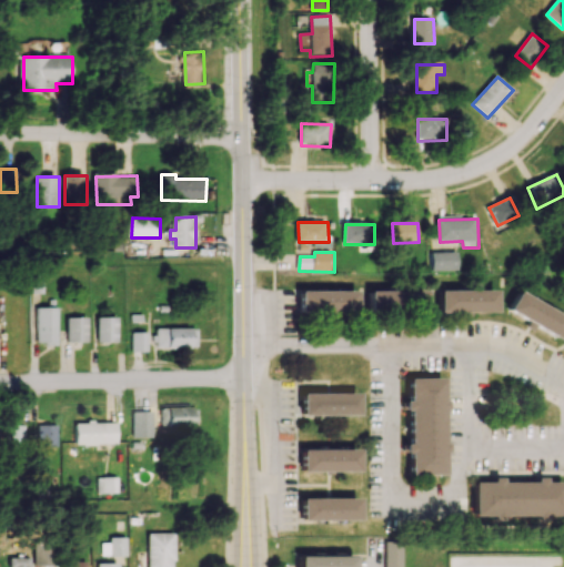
[(460,272),(459,252),(433,253),(433,272),(460,272)]
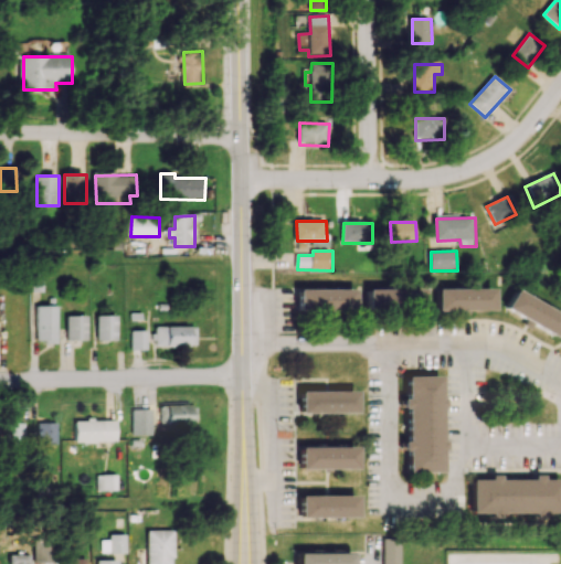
[(46,293),(46,275),(35,275),(35,293),(46,293)]
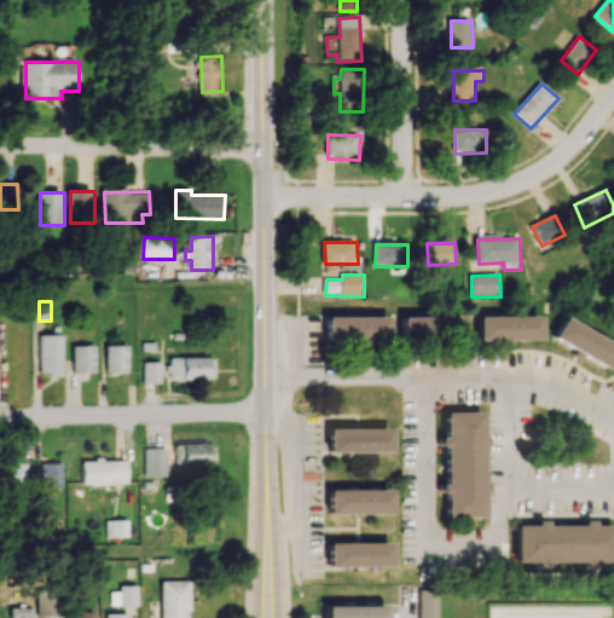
[(392,317),(329,318),(329,341),(392,341),(392,317)]
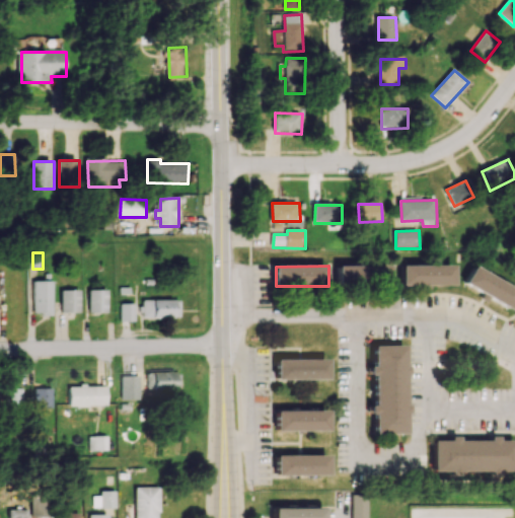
[(339,286),(367,286),(391,286),(391,266),(339,266),(339,286)]
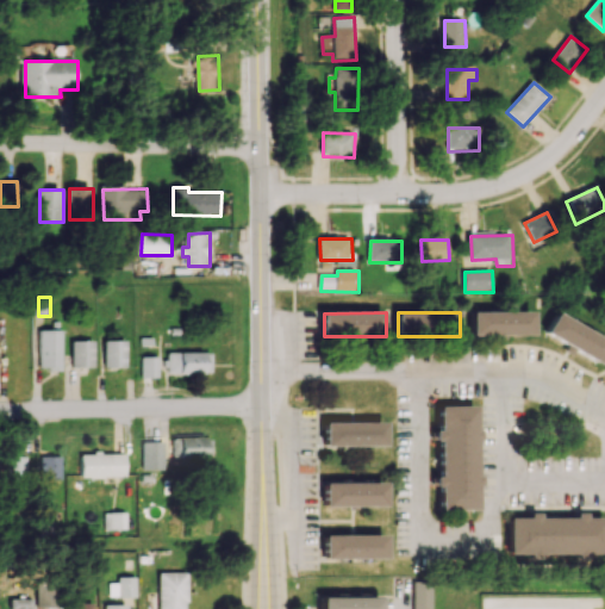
[(534,312),(472,312),(472,337),(534,336),(534,312)]
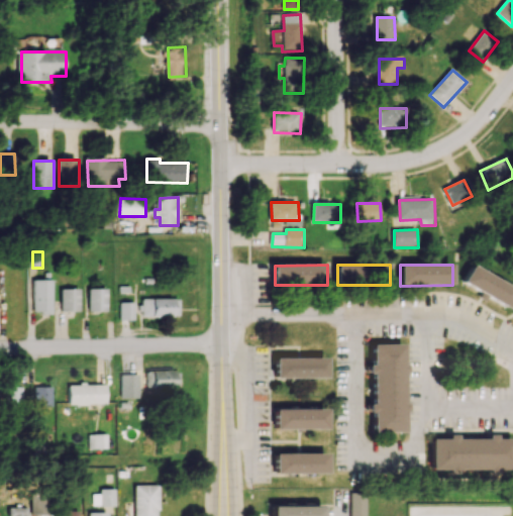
[(508,309),(512,301),(512,289),(472,266),(463,283),(508,309)]
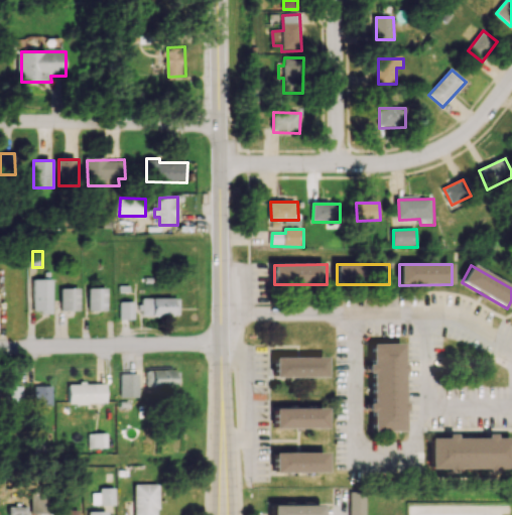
[(36,313),(54,312),(53,280),(35,280),(36,313)]
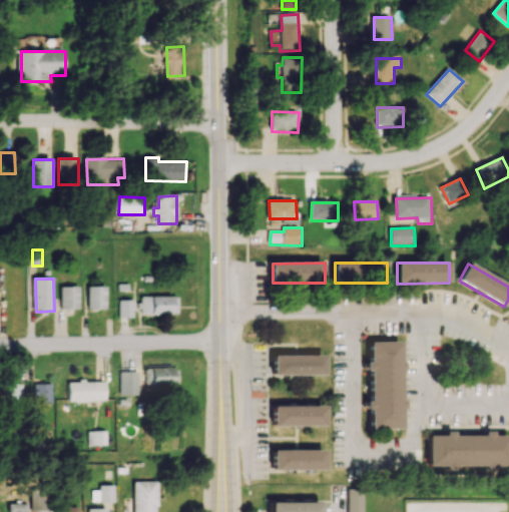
[(81,310),(80,287),(62,288),(63,310),(81,310)]
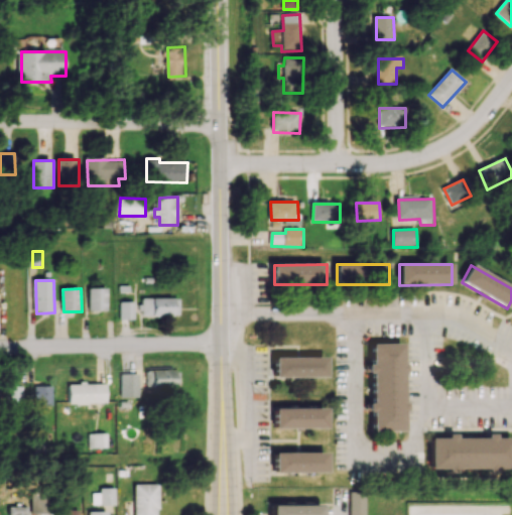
[(109,311),(109,288),(91,288),(90,311),(109,311)]
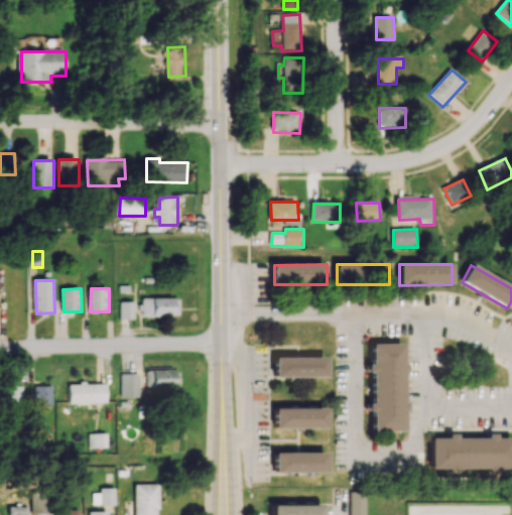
[(180,298),(144,299),(144,316),(180,316),(180,298)]
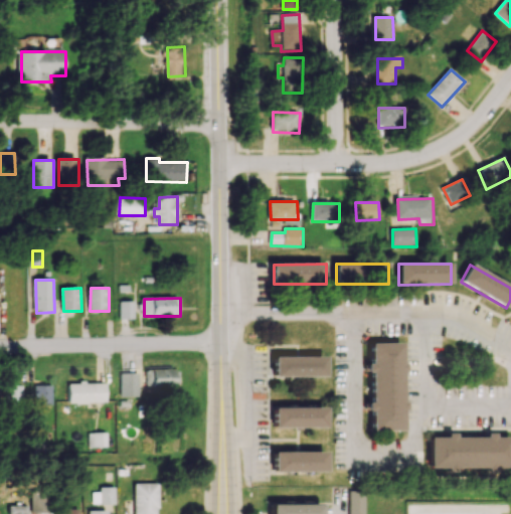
[(122,320),(136,319),(136,302),(122,302),(122,320)]
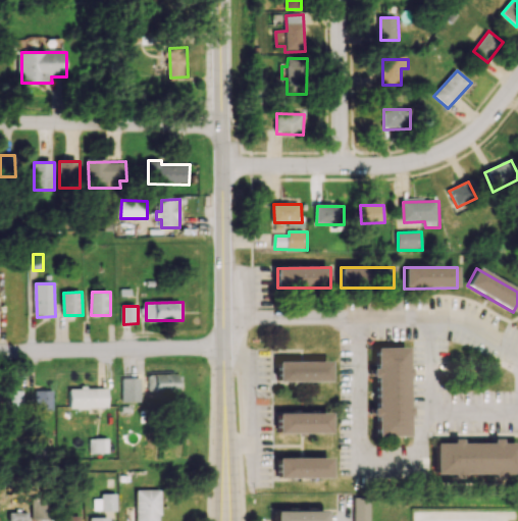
[(377,437),(411,437),(410,348),(376,349),(377,369),(376,369),(376,408),(373,408),(373,418),(377,418),(377,437)]
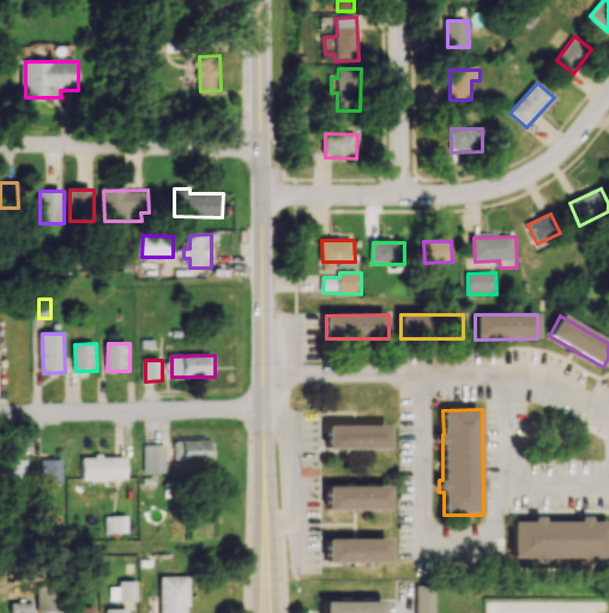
[(389,450),(389,426),(326,427),(326,450),(389,450)]
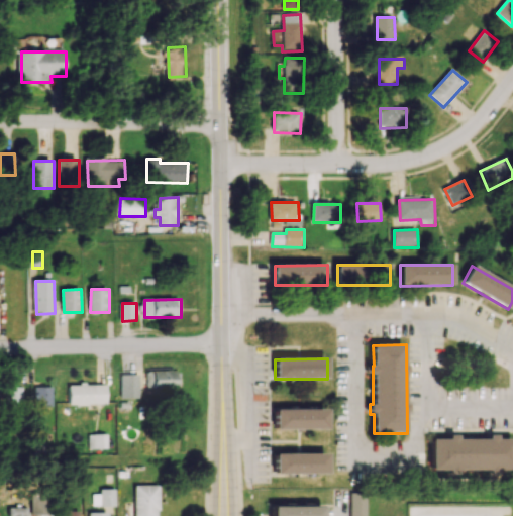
[(181,372),(147,372),(147,389),(181,389),(181,372)]
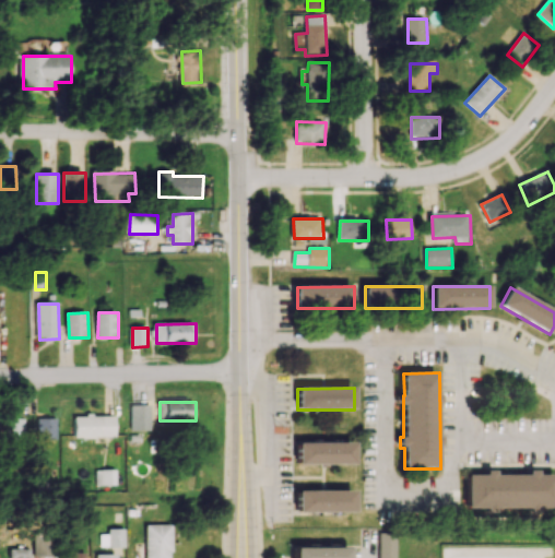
[(117,438),(116,416),(75,417),(77,438),(117,438)]
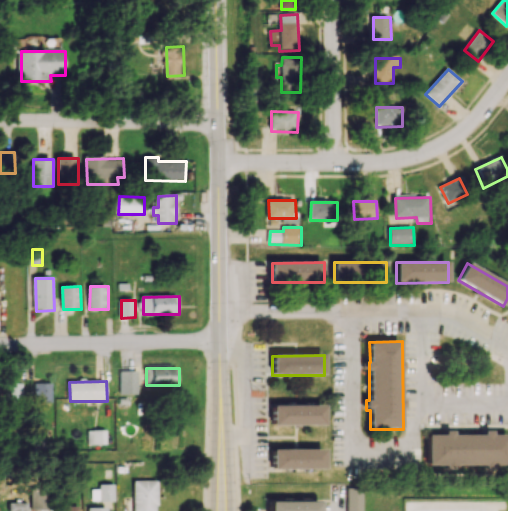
[(54,383),(36,384),(36,403),(54,403),(54,383)]
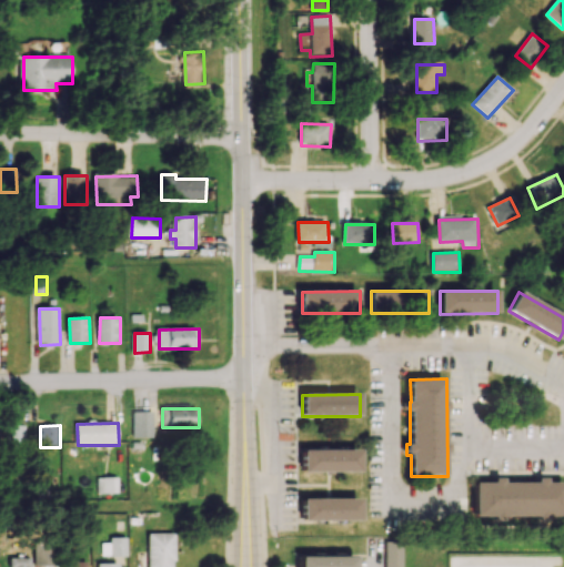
[(28,426),(8,426),(8,447),(27,447),(28,426)]
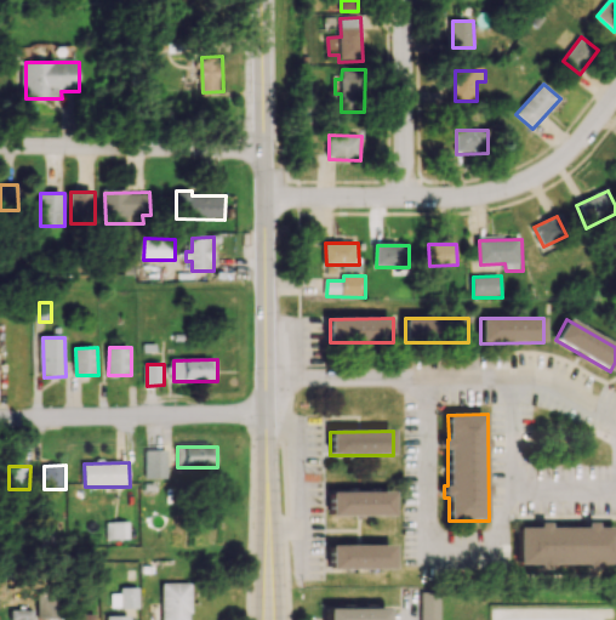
[(331,517),(394,516),(394,493),(331,493),(331,517)]
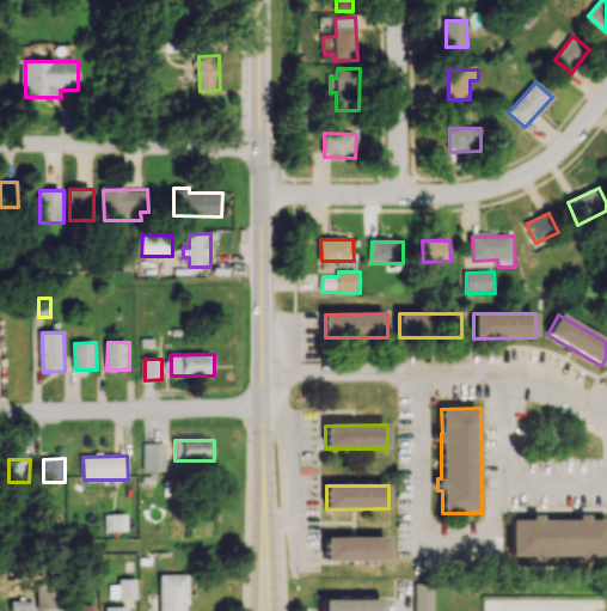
[(129,515),(108,515),(108,532),(129,531),(129,515)]
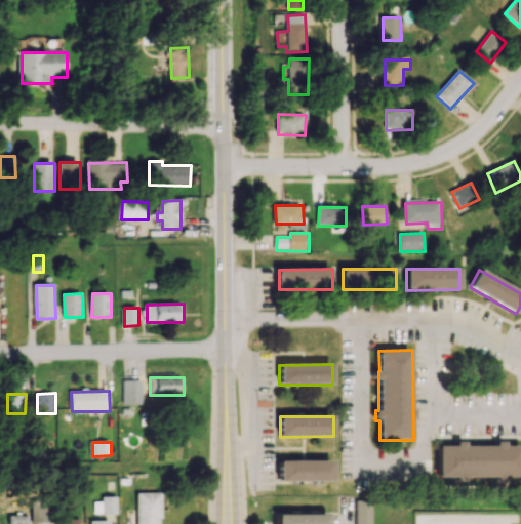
[(520,446),(506,446),(506,445),(466,446),(466,442),(455,443),(455,446),(440,447),(440,478),(520,477),(520,446)]
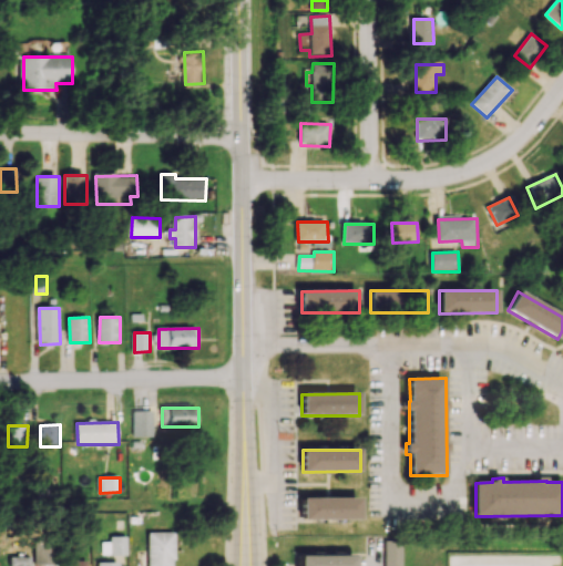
[(303,498),(303,521),(360,520),(360,498),(303,498)]
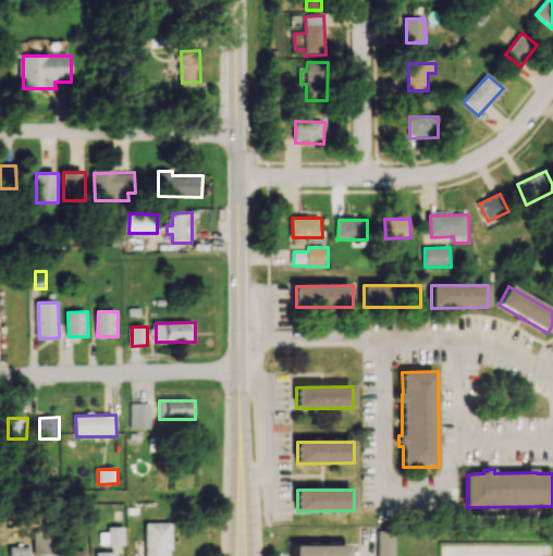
[(171,555),(172,523),(148,523),(147,542),(139,542),(139,555),(171,555)]
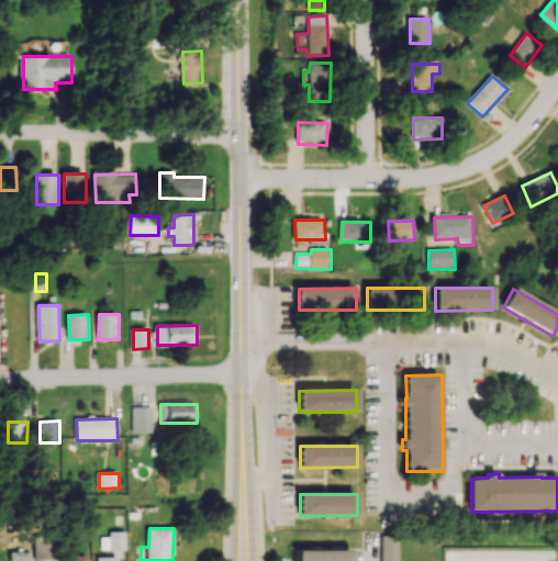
[(127,551),(129,533),(111,533),(111,538),(103,538),(103,551),(127,551)]
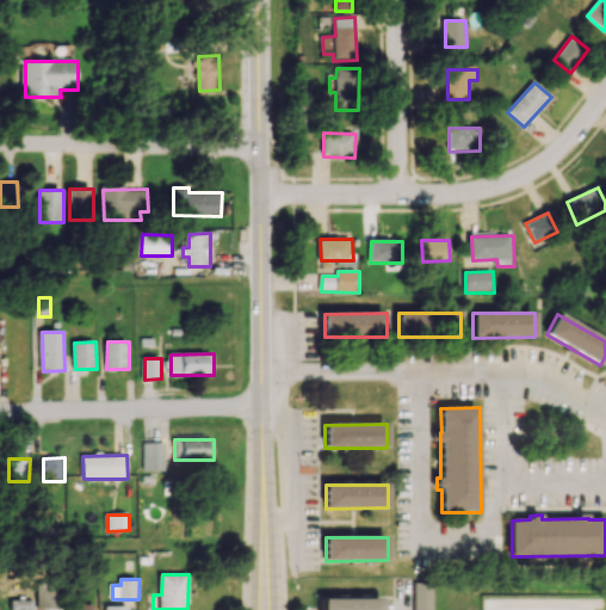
[(415,583),(415,609),(433,609),(434,583),(415,583)]
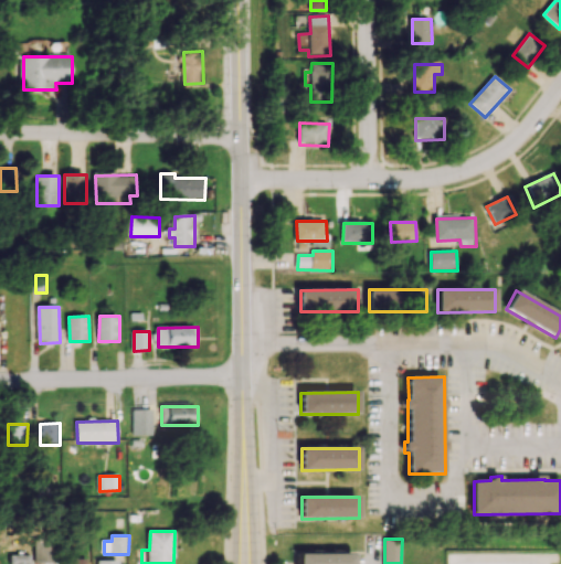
[(36,563),(54,563),(54,542),(36,543),(36,563)]
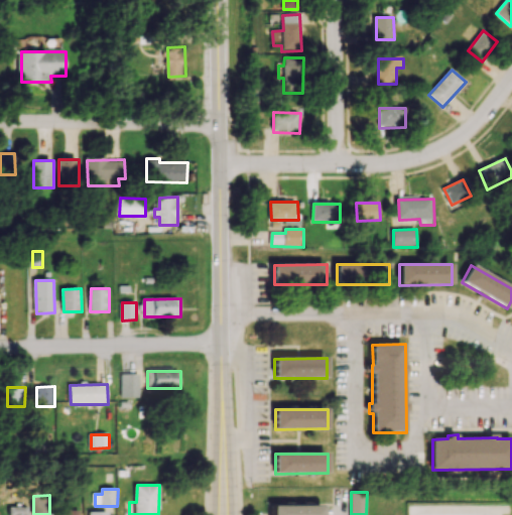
[(323,514),(323,506),(273,505),(272,514),(323,514)]
